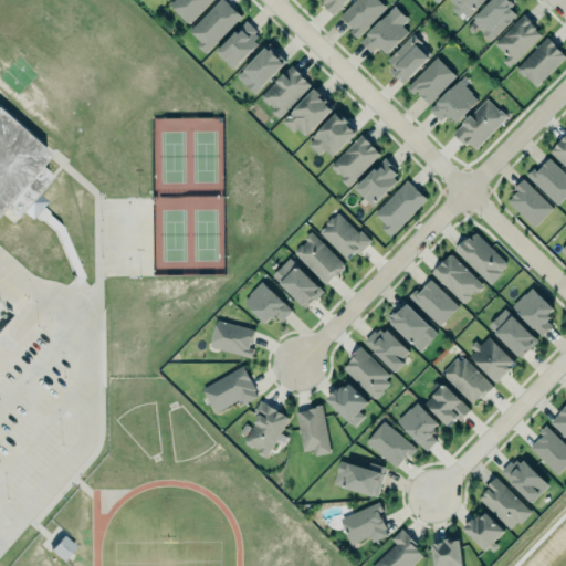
[(169,3),(173,0),(211,0),(189,23),(169,3)]
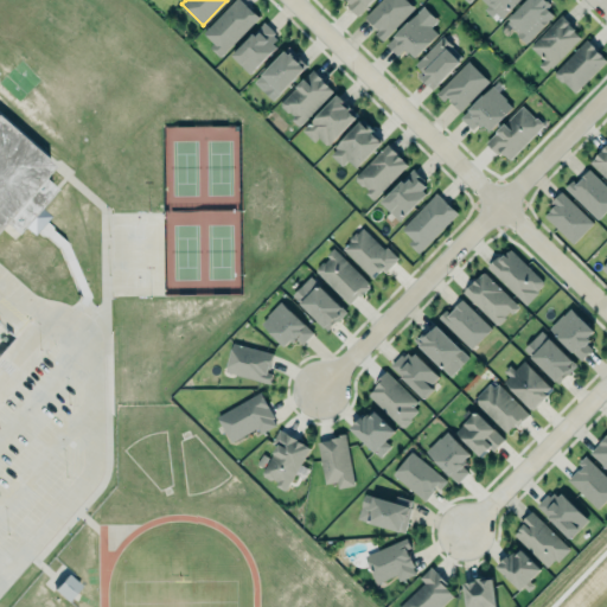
[(260,17),(242,0),(235,0),(204,32),(216,44),(211,48),(222,57),(229,49),(260,17)]
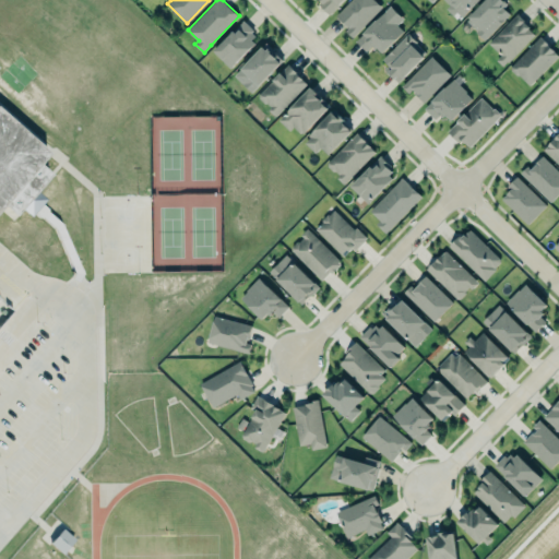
[(320,0),(321,1),(319,3),(324,9),(330,14),(343,0),(320,0)]
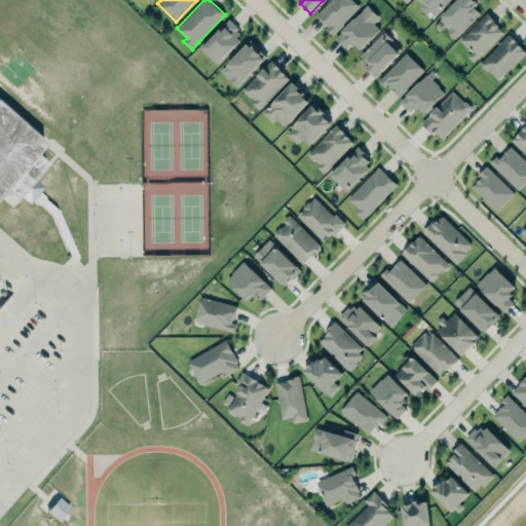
[(330,0),(316,14),(327,25),(327,24),(329,26),(326,28),(332,34),(360,6),(352,0),(330,0)]
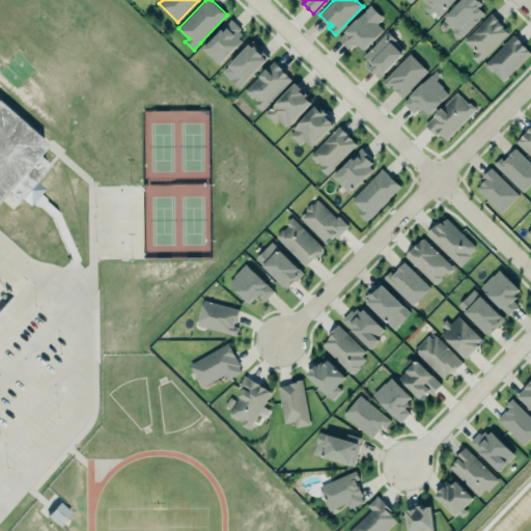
[(454,0),(439,16),(435,11),(430,16),(423,7),(426,4),(422,0),(454,0)]
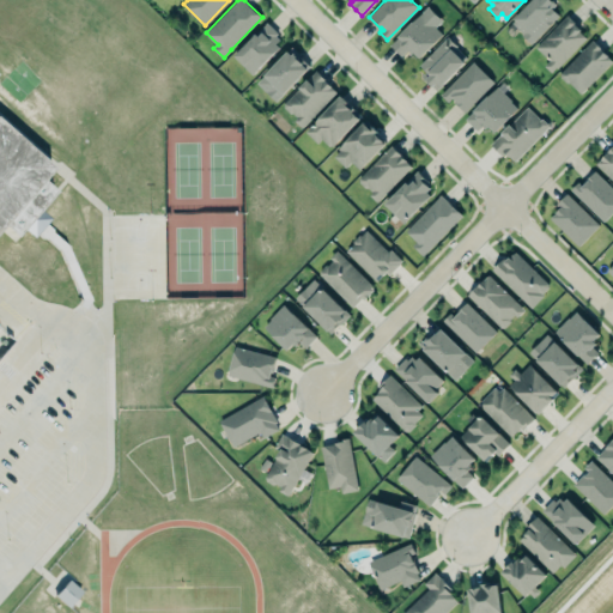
[(514,23),(525,32),(522,35),(527,38),(532,43),(559,14),(553,8),(557,4),(554,1),(552,0),(532,0),(514,18),(515,20),(514,23)]
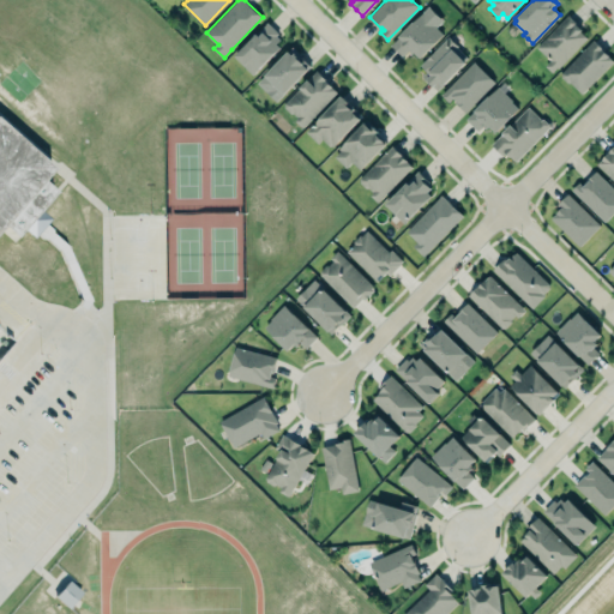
[(391,44),(403,58),(410,50),(413,54),(414,52),(420,58),(444,34),(437,28),(444,20),(429,6),(398,36),(399,36),(391,44)]
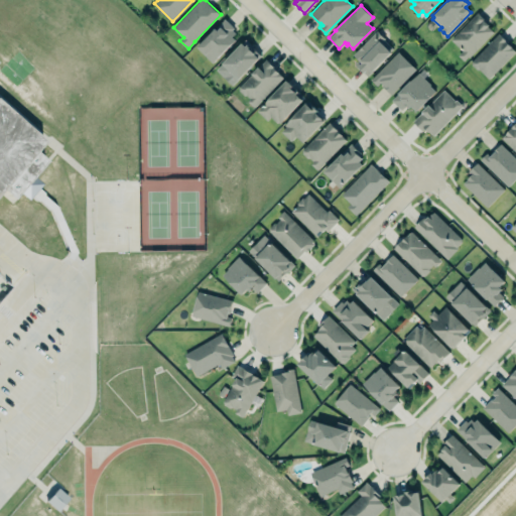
[(494,31),(489,26),(489,25),(478,12),(452,39),(463,50),(459,54),(464,60),(469,56),(470,56),(494,31)]
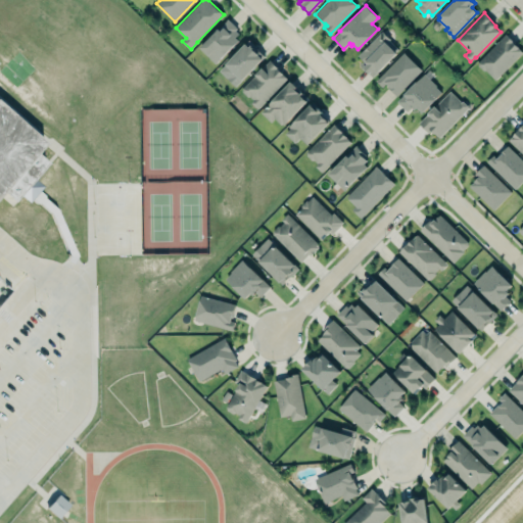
[(228,18),(237,28),(236,30),(239,34),(235,37),(239,40),(216,64),(199,48),(218,28),(228,18)]
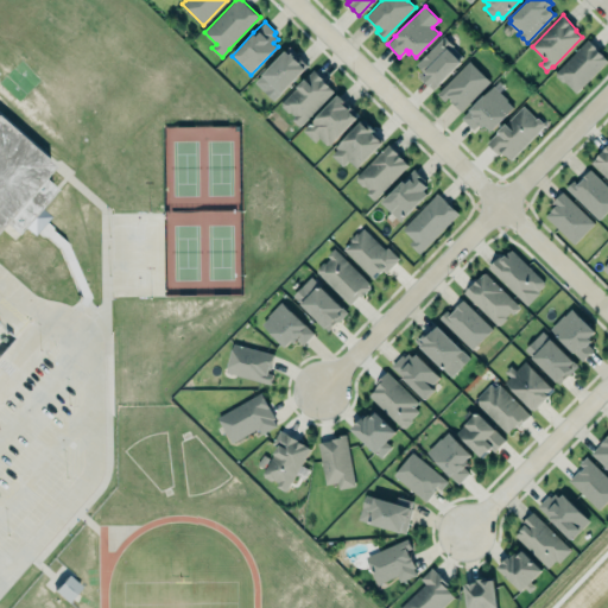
[(417,64),(423,71),(419,75),(434,89),(461,62),(460,61),(463,57),(453,46),(454,45),(444,36),(417,64)]
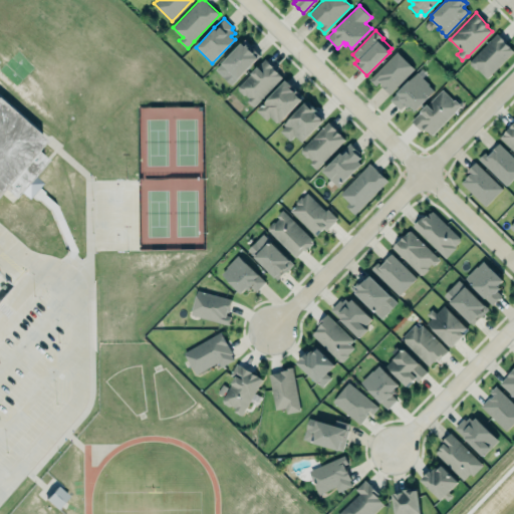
[(470,61),(497,33),(513,50),(513,52),(488,78),(478,69),(475,68),(471,64),(470,61)]
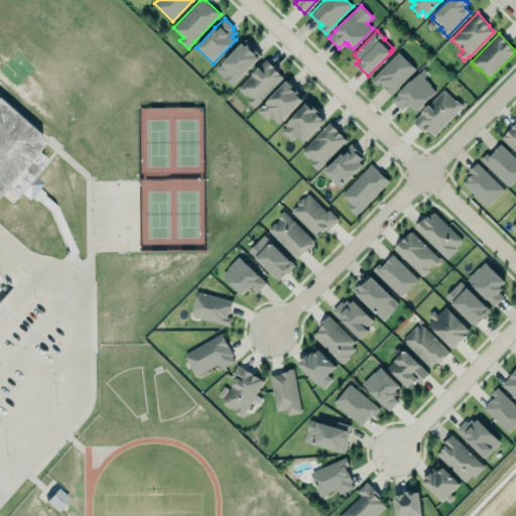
[(232,86),(261,55),(244,40),(216,71),(232,86)]
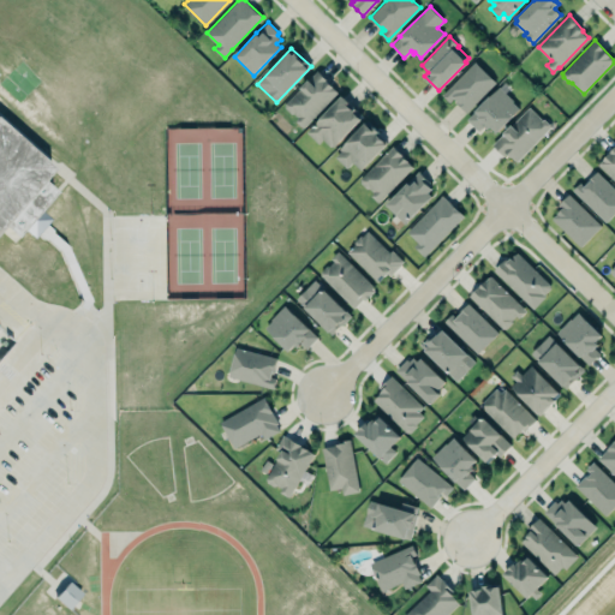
[(495,82),(473,61),(443,94),(465,114),(495,82)]
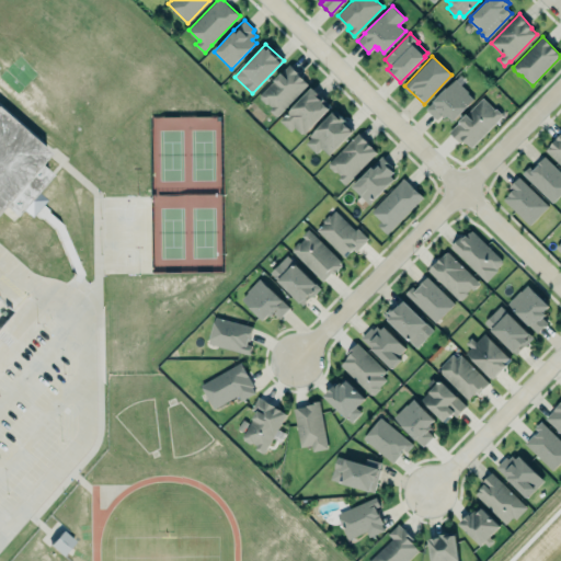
[(308,84),(278,117),(271,110),(273,107),(268,103),(266,103),(261,98),(260,94),(282,72),(290,64),(296,70),(308,84)]
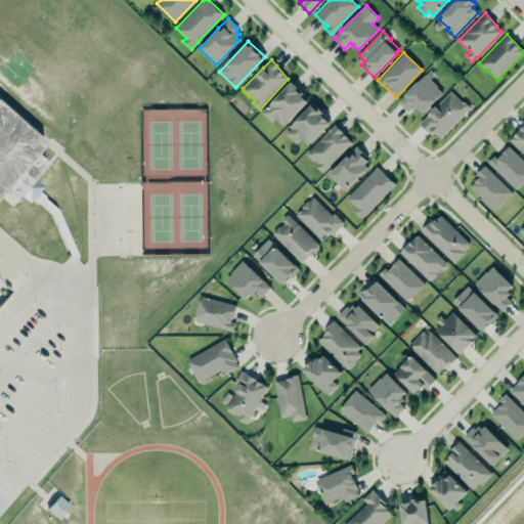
[(398,101),(407,112),(412,106),(416,111),(418,107),(424,113),(443,92),(437,87),(438,85),(426,74),(418,82),(417,81),(404,94),(398,101)]
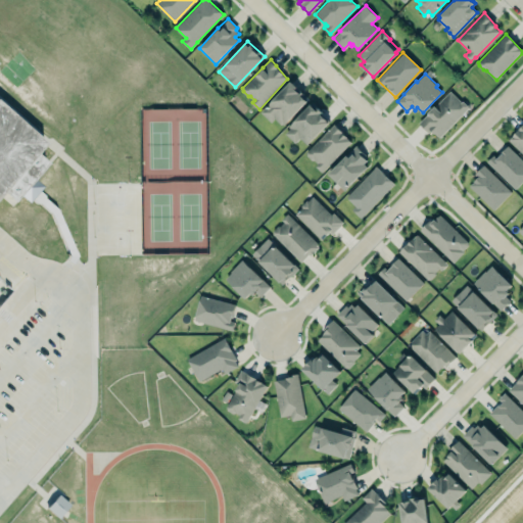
[(259,111),(290,80),(298,88),(296,89),(300,93),(301,91),(310,99),(284,125),(283,124),(280,124),(275,119),(271,123),(259,111)]
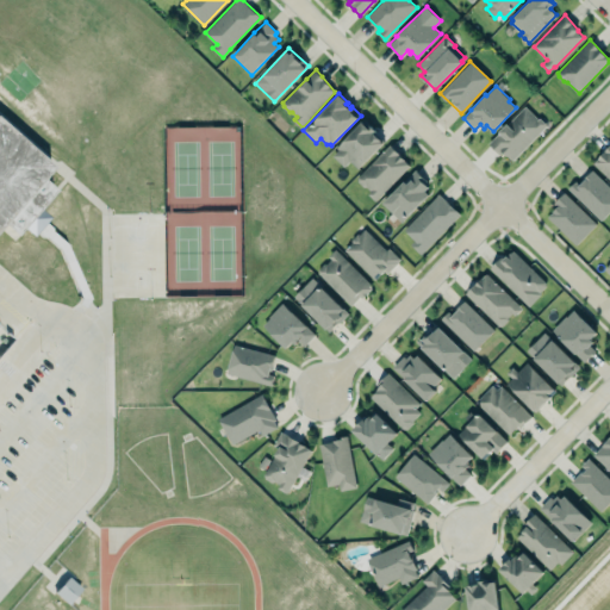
[(489,143),(495,149),(499,155),(503,151),(512,161),(547,125),(541,118),(539,119),(526,106),(489,143)]
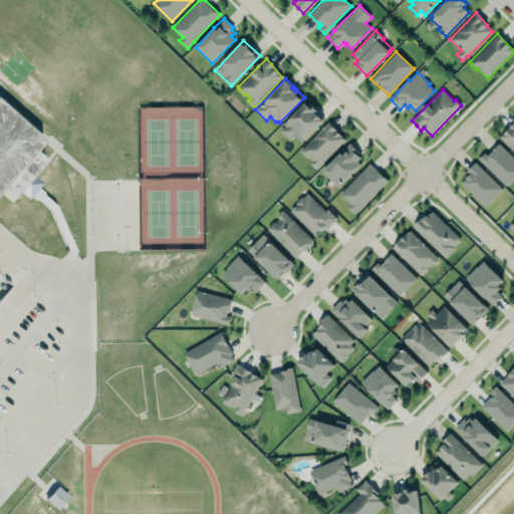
[(0,101),(44,140),(35,151),(45,160),(33,175),(41,183),(27,198),(19,191),(12,198),(1,189),(0,190),(0,101)]
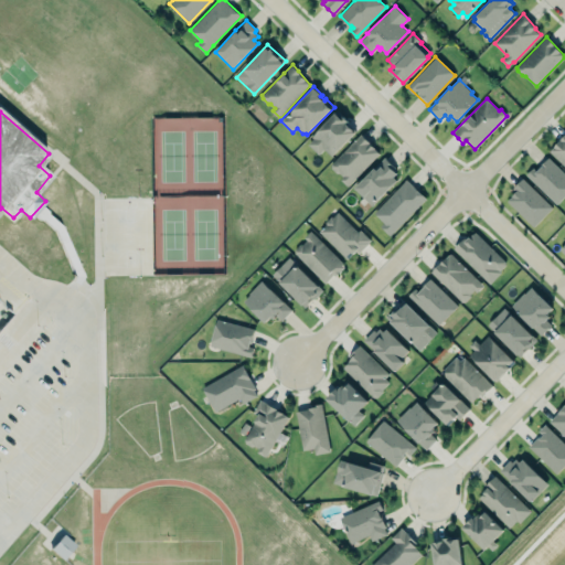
[(358,131),(332,157),(324,149),(319,155),(309,144),(313,139),(312,137),(337,112),(358,131)]
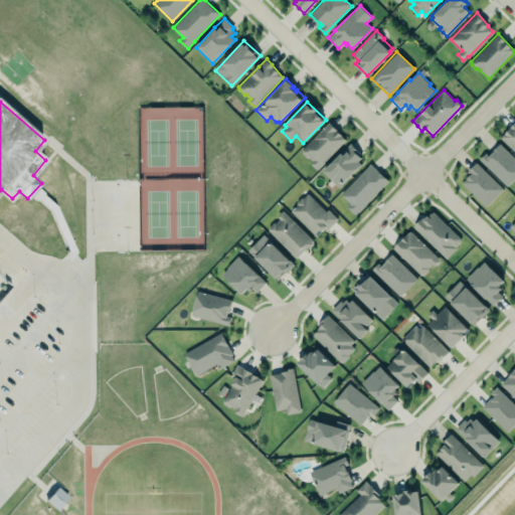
[(329,122),(333,127),(336,129),(339,133),(342,136),(346,140),(328,158),(317,169),(316,168),(311,164),(312,163),(307,157),(302,152),(302,149),(314,138),(329,122)]
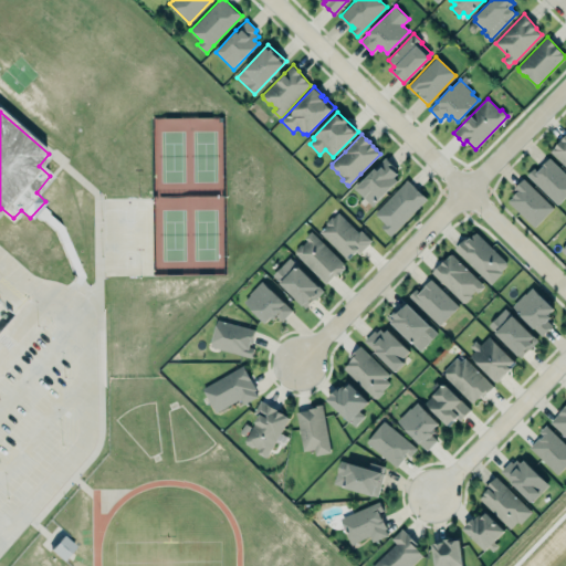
[(565,165),(552,150),(565,135),(565,165)]
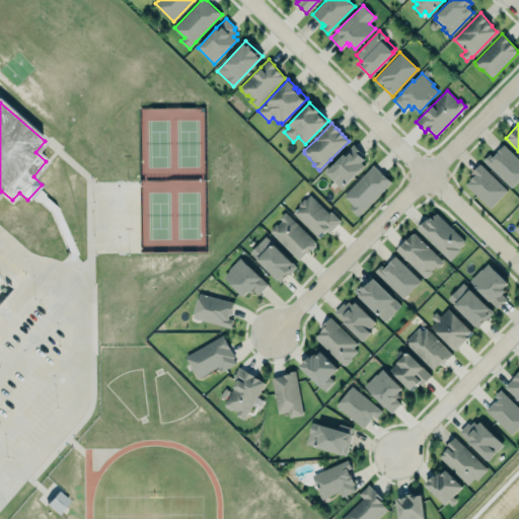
[(484,160),(512,188),(518,180),(518,158),(505,144),(498,151),(498,152),(492,158),(489,155),(484,160)]
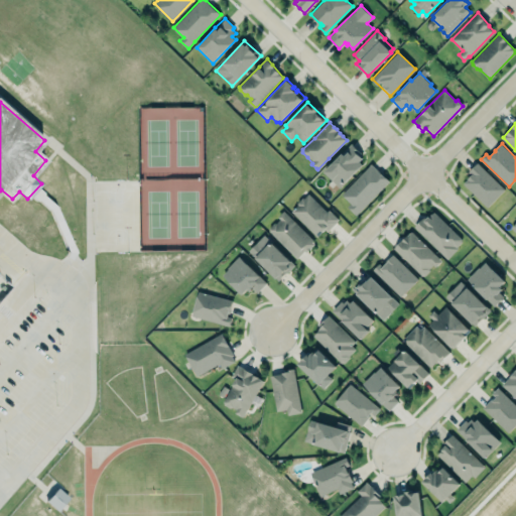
[(351,154),(356,148),(361,153),(359,155),(363,158),(360,161),(363,164),(340,187),(324,171),(342,153),(345,155),(349,151),(351,154)]
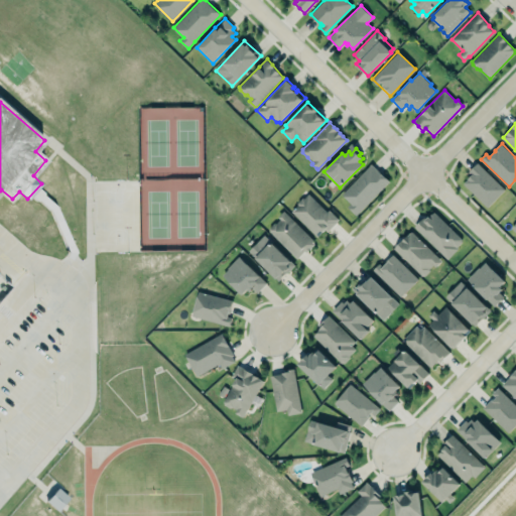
[(341,194),(370,162),(389,180),(356,215),(349,208),(352,205),(341,194)]
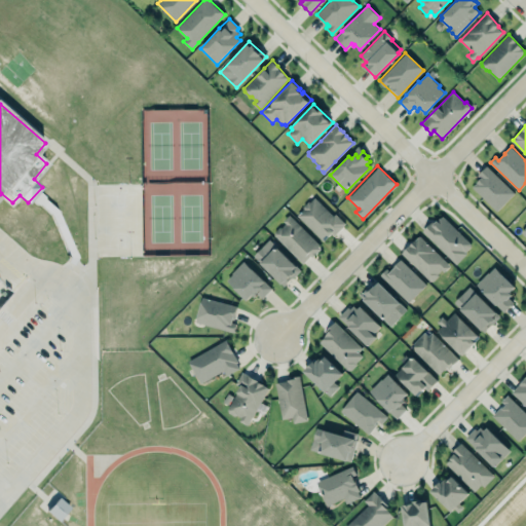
[(496,212),(514,193),(487,167),(470,186),(496,212)]
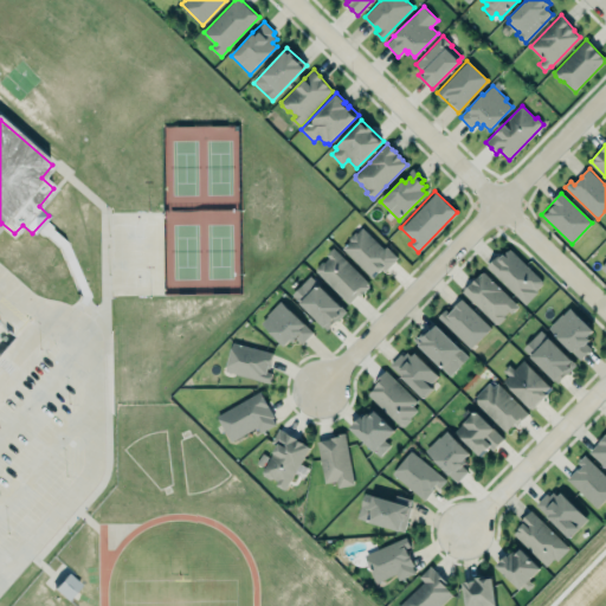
[(395,258),(361,226),(341,249),(374,281),(395,258)]
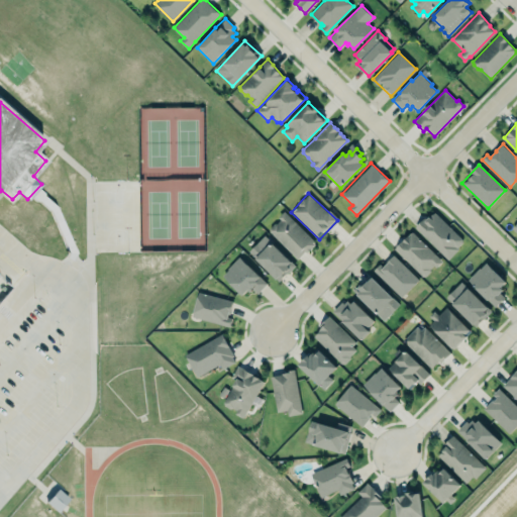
[(464,241),(432,211),(416,229),(447,260),(464,241)]
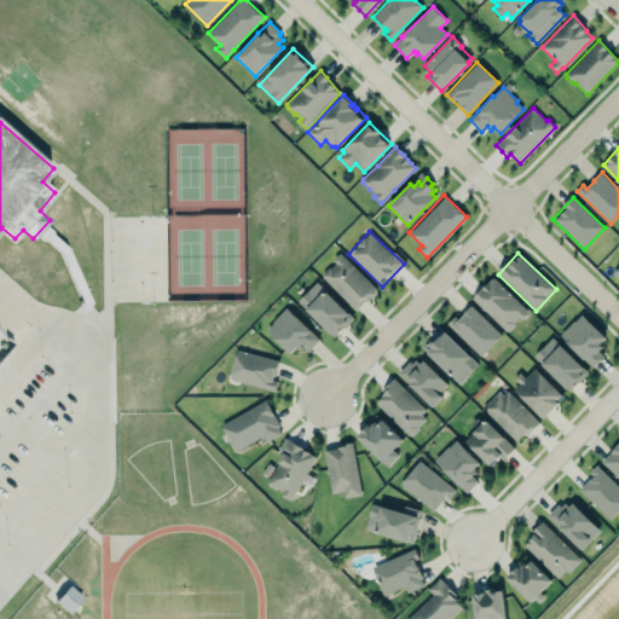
[(340,255),(320,276),(358,311),(377,290),(340,255)]
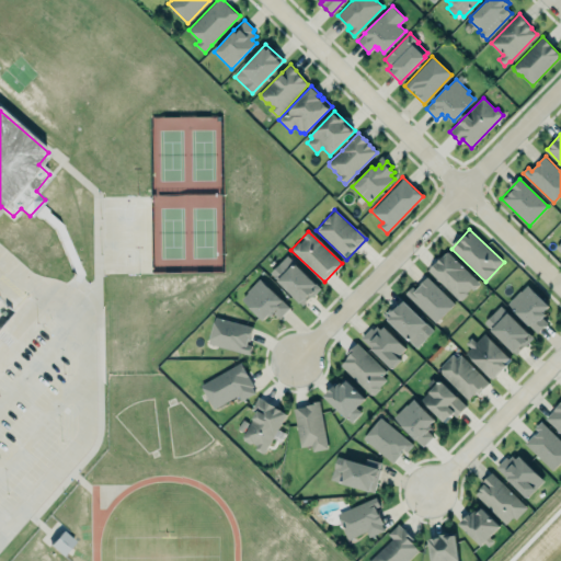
[(448,250),(481,283),(474,290),(471,288),(468,292),(468,294),(462,299),(458,299),(427,270),(448,250)]
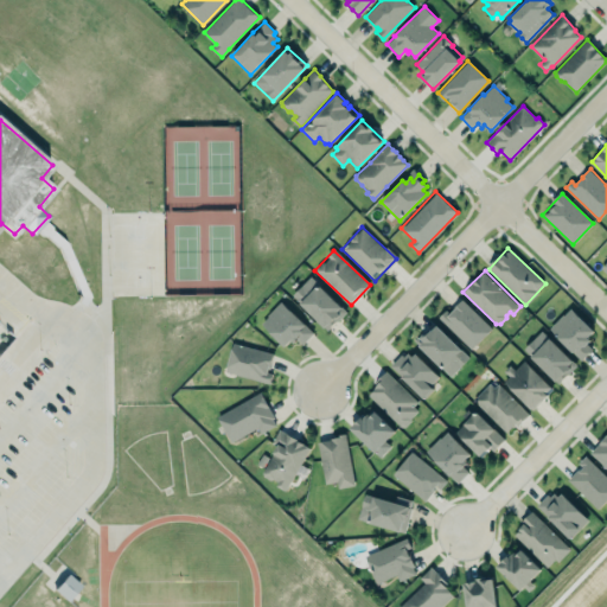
[(311,276),(347,312),(339,321),(337,320),(327,330),(293,294),(311,276)]
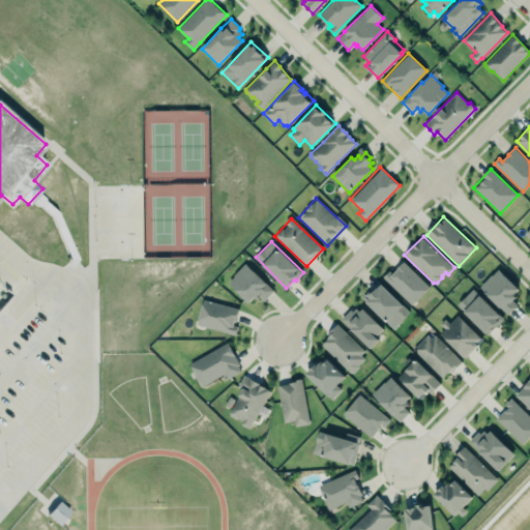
[(429,287),(402,261),(384,278),(412,304),(429,287)]
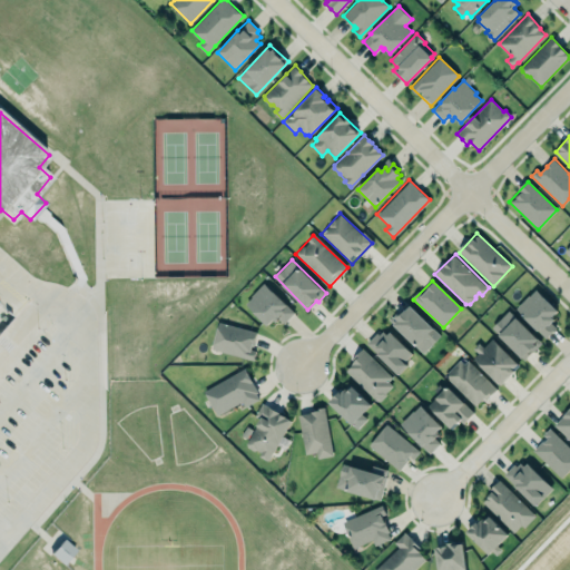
[(277,318),(284,324),(295,312),(264,283),(244,304),(269,327),(277,318)]
